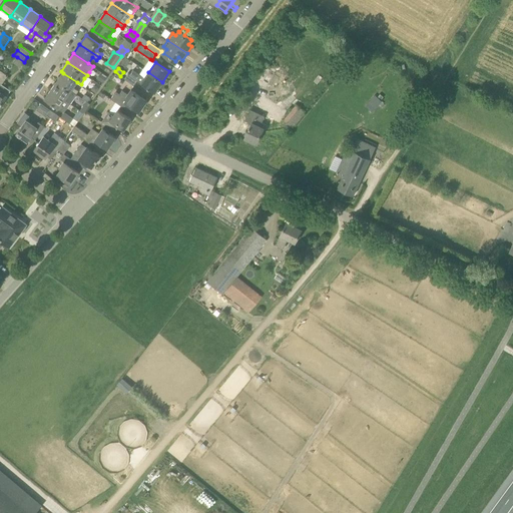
[(134,85),(137,80),(141,83),(155,93),(162,82),(148,72),(143,69),(139,74),(133,70),(130,75),(128,73),(124,78),(134,85)]
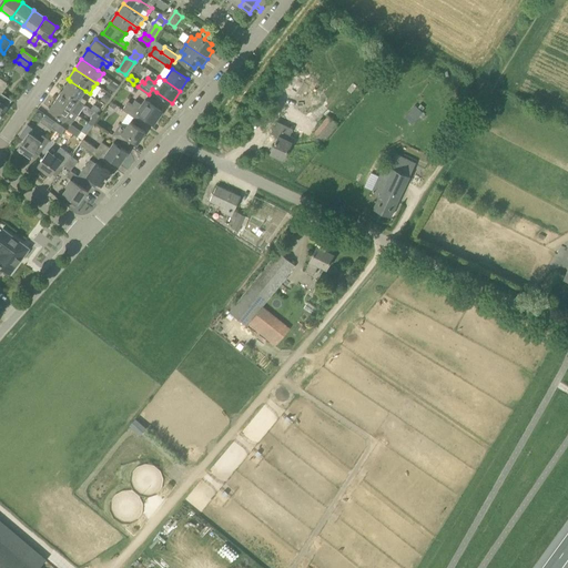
[(63,90),(84,105),(88,100),(82,97),(85,91),(70,81),(63,90)]
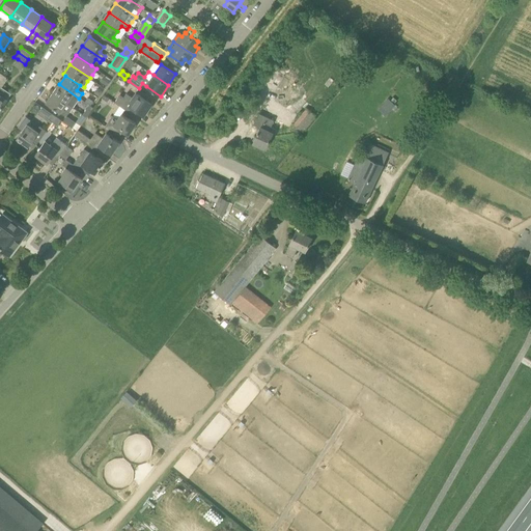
[(107,86),(111,81),(104,76),(100,81),(107,86)]
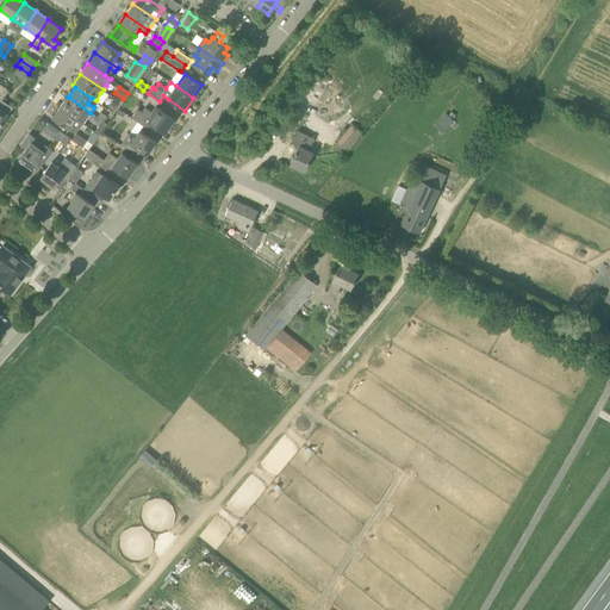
[(85,123),(91,113),(68,97),(61,107),(85,123)]
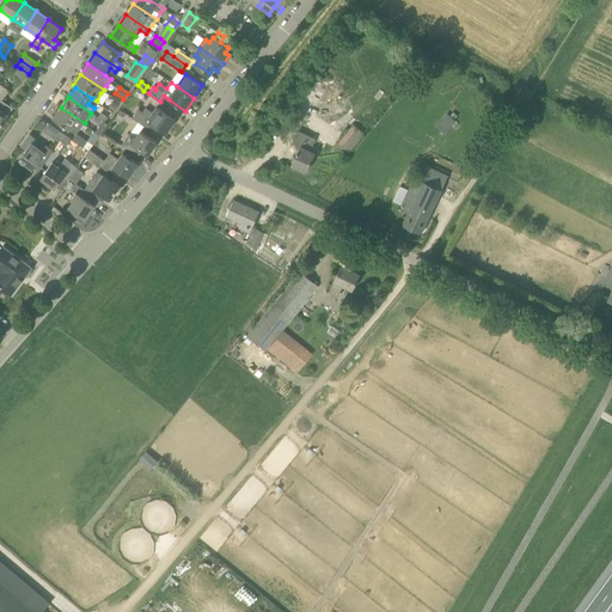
[(115,111),(118,105),(112,101),(109,106),(115,111)]
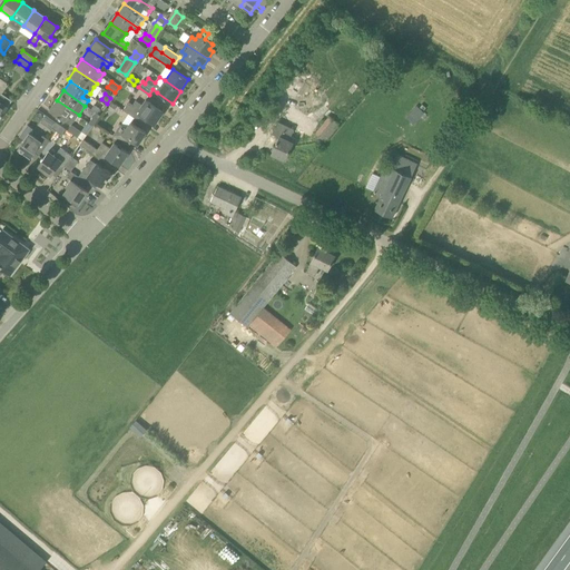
[(57,100),(49,110),(70,125),(75,121),(79,115),(57,100)]
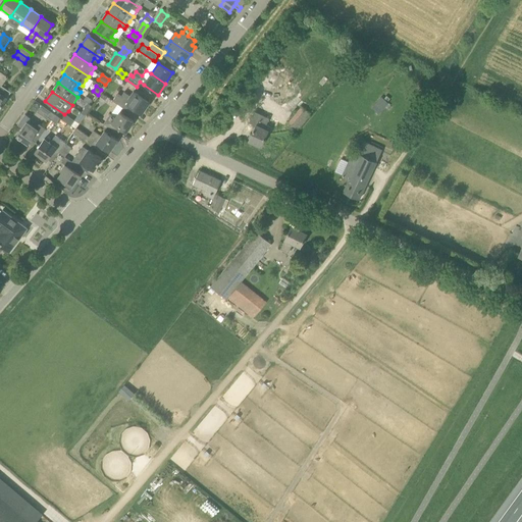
[(124,92),(121,96),(118,94),(113,101),(117,103),(127,111),(131,106),(142,114),(149,102),(135,93),(132,97),(124,92)]
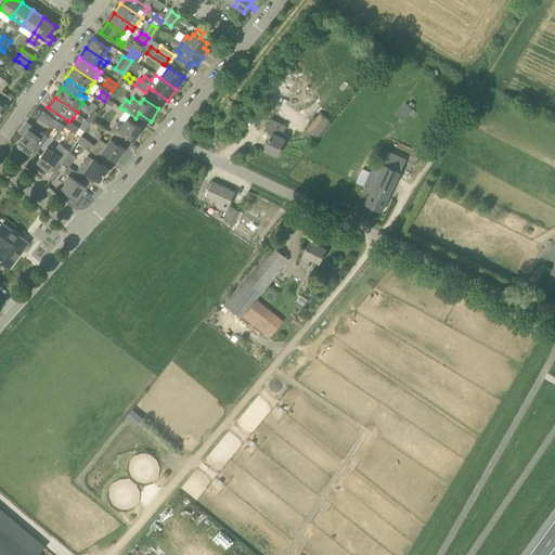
[(108,100),(104,105),(110,110),(114,103),(108,100)]
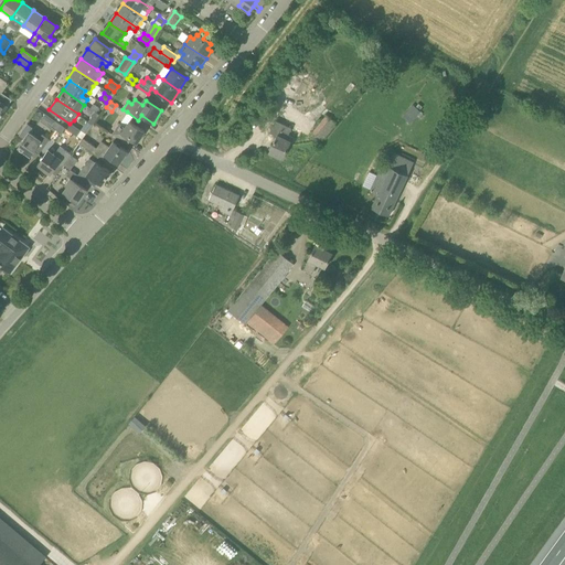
[(99,108),(94,104),(91,108),(95,112),(97,113),(99,108)]
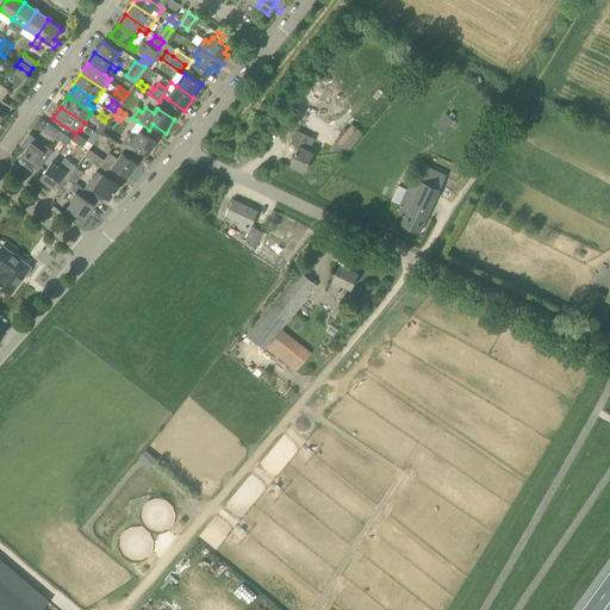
[(435,126),(442,134),(453,120),(444,114),(435,126)]
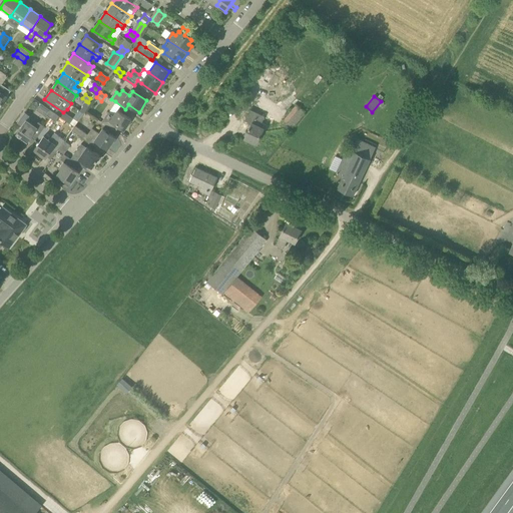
[(296,105),(284,120),(293,128),(305,113),(296,105)]
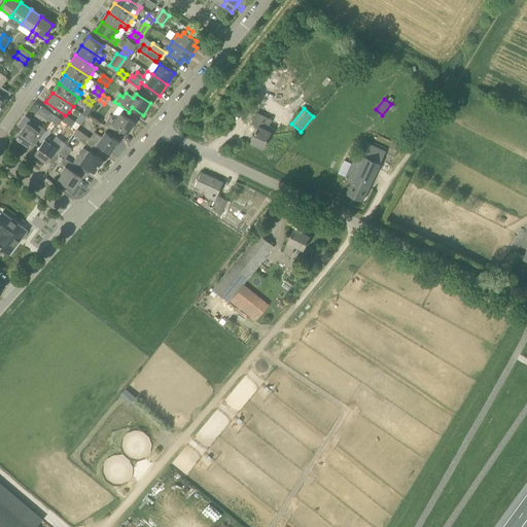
[(53,121),(56,116),(51,112),(47,117),(53,121)]
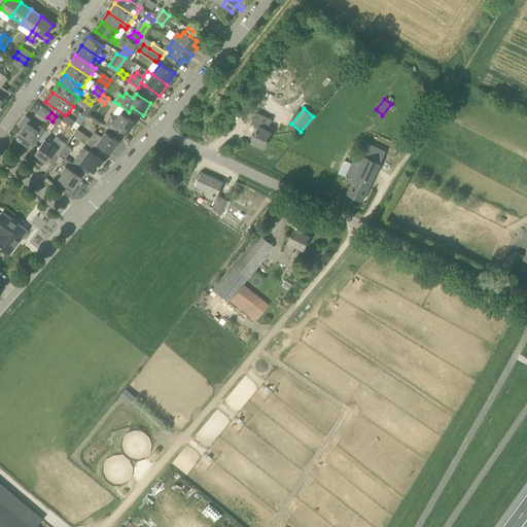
[(251,124),(258,127),(251,142),(264,147),(273,128),(269,126),(272,119),(256,112),(251,124)]
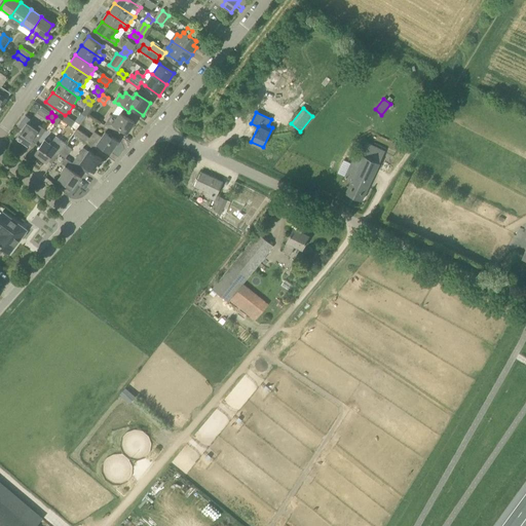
[(105,125),(118,135),(121,130),(126,134),(135,122),(121,113),(117,119),(112,115),(105,125)]
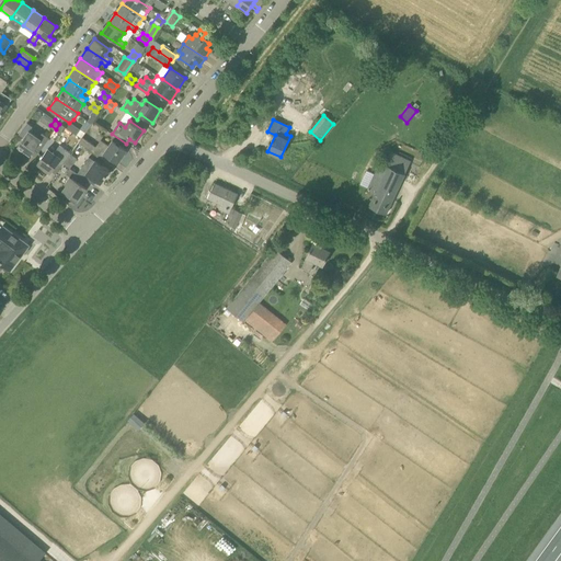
[(30,130),(32,126),(27,123),(19,135),(23,138),(18,147),(30,156),(31,153),(35,157),(49,138),(42,134),(39,138),(30,130)]
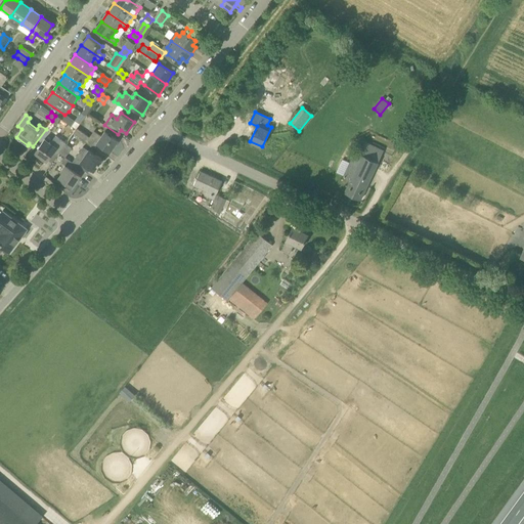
[(60,119),(55,116),(52,121),(56,124),(60,119)]
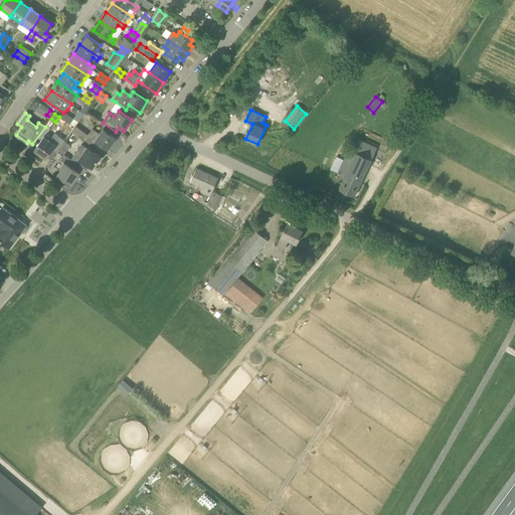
[(75,126),(81,119),(75,115),(73,119),(70,124),(74,128),(75,126)]
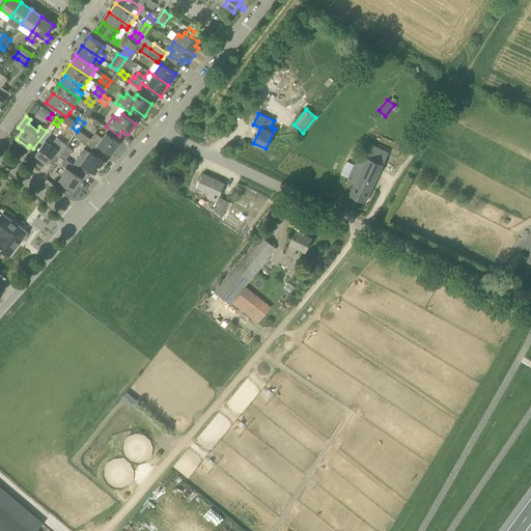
[(77,132),(75,135),(102,155),(105,149),(112,155),(120,142),(107,133),(103,138),(98,134),(93,140),(78,130),(77,132)]
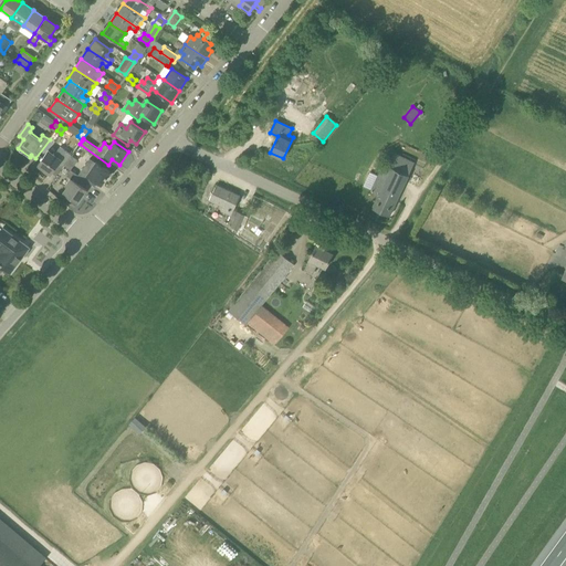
[(38,165),(51,175),(59,163),(63,166),(71,155),(60,147),(54,155),(49,150),(38,165)]
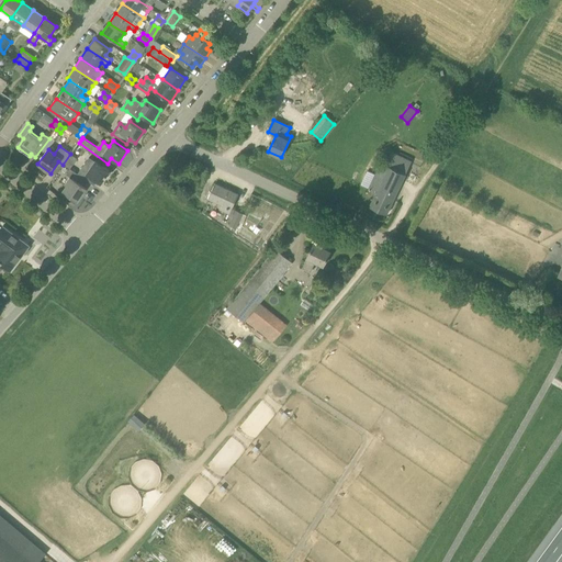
[(369,206),(386,215),(405,175),(411,163),(388,150),(369,190),(375,193),(369,206)]
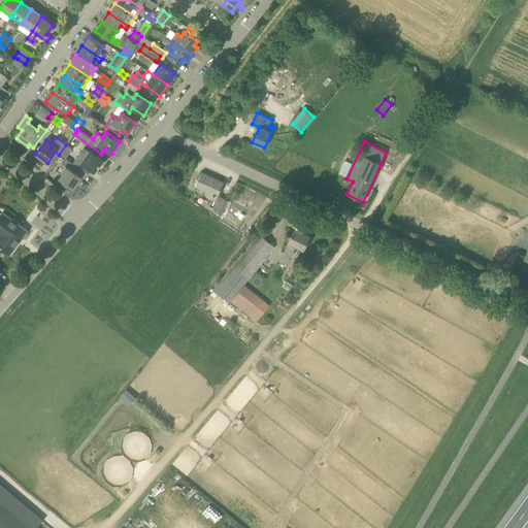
[(100,165),(103,161),(90,151),(86,156),(80,153),(73,163),(84,171),(89,174),(92,170),(95,172),(99,167),(100,165)]
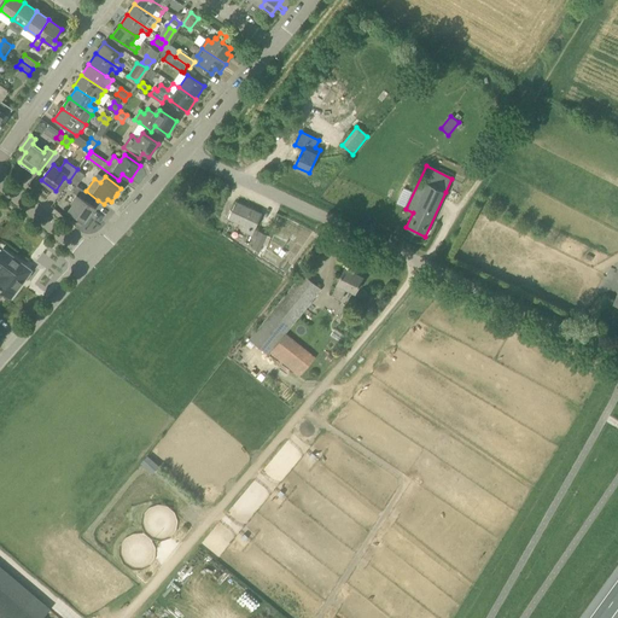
[(76,194),(71,203),(74,204),(69,210),(85,222),(95,207),(98,200),(86,191),(69,181),(65,186),(76,194)]
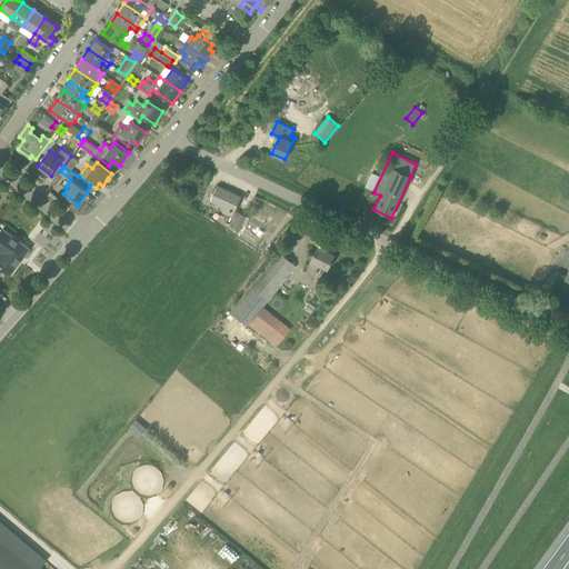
[(241,197),(218,186),(210,201),(225,208),(222,212),(232,217),(237,217),(232,228),(239,231),(246,216),(239,213),(235,211),(241,197)]
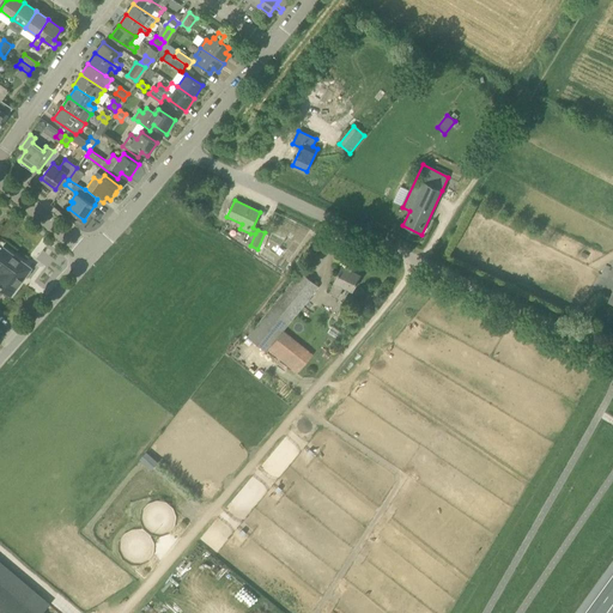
[(0,271),(0,286),(12,296),(32,268),(4,247),(0,250),(0,268),(1,269),(0,271)]
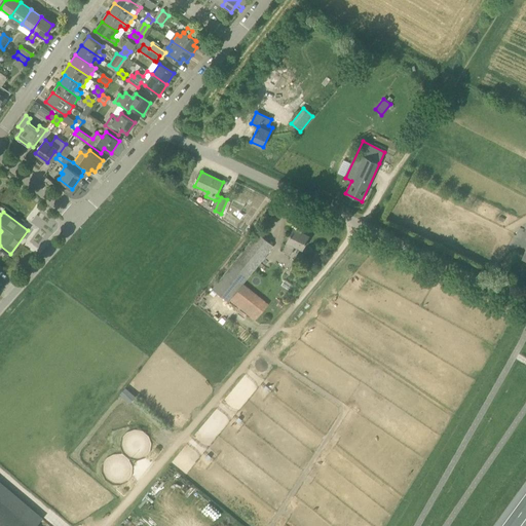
[(309,235),(293,228),(287,241),(288,241),(284,251),(291,255),(295,246),(303,249),(309,235)]
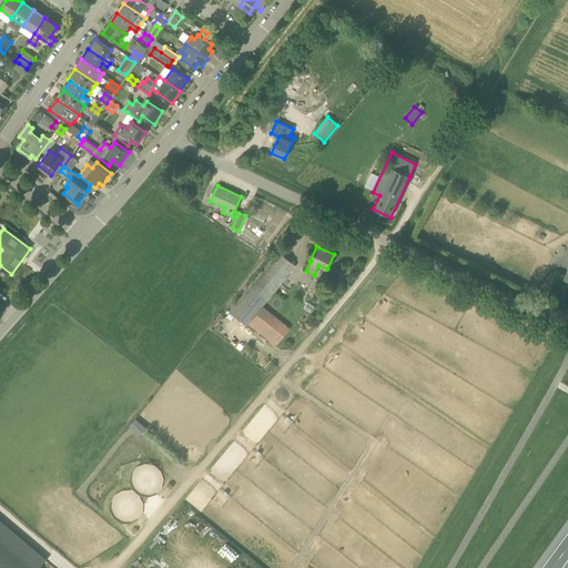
[(275,346),(290,330),(262,306),(284,280),(285,280),(286,279),(285,277),(295,265),(279,252),(230,312),(246,326),(247,324),(275,346)]
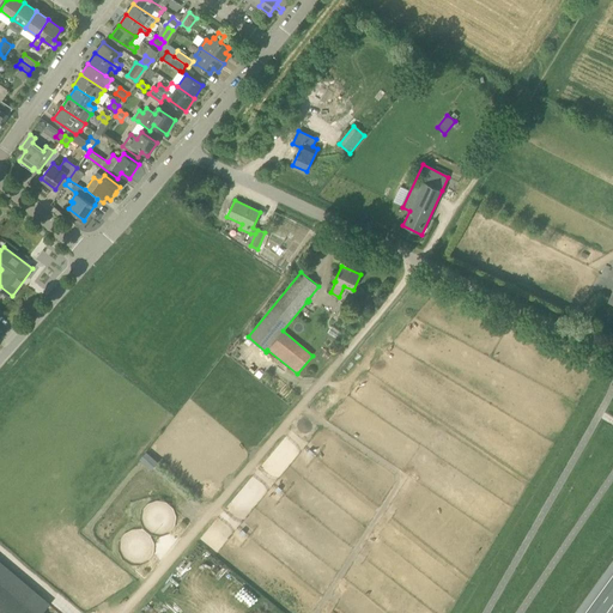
[(0,612),(43,612),(42,612),(49,605),(41,599),(0,563),(0,612)]
